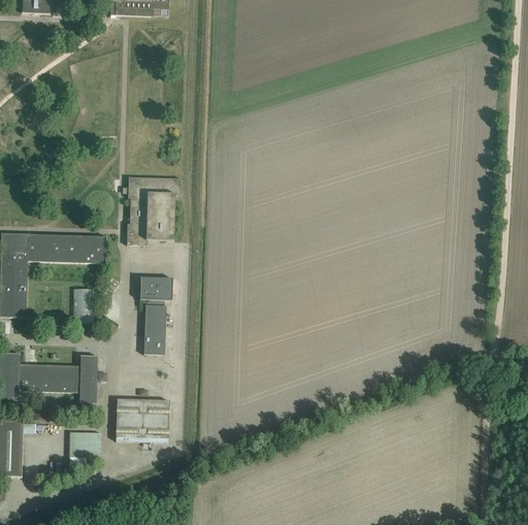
[(23,0),(23,10),(50,11),(50,0),(111,0),(110,13),(168,15),(168,0),(23,0)]
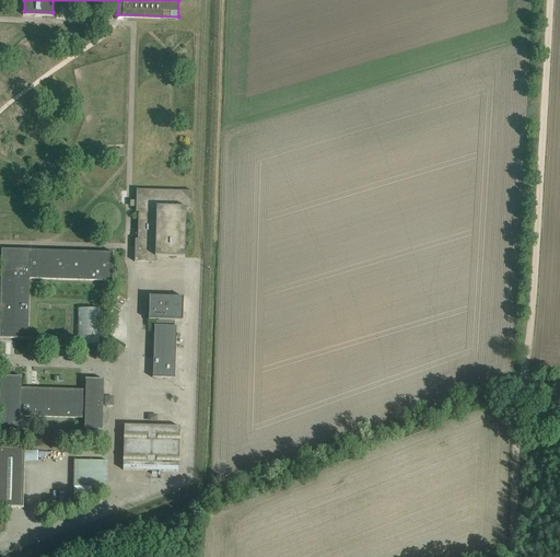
[(136,235),(135,259),(155,259),(155,254),(185,255),(186,207),(191,207),(193,188),(136,186),(136,198),(130,198),(130,202),(136,202),(136,208),(138,208),(138,235),(136,235)]
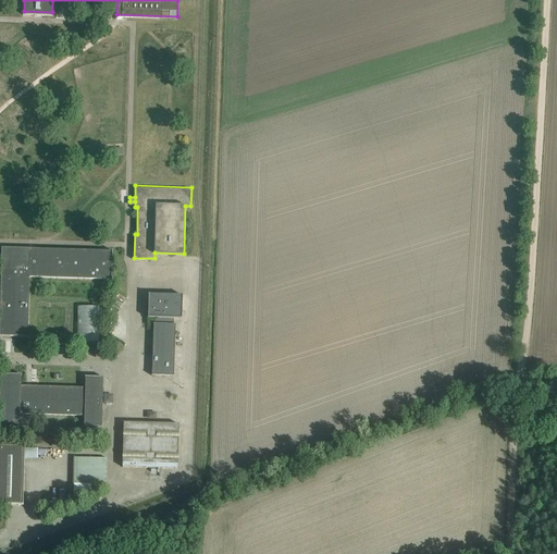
[(1,246),(0,292),(0,333),(27,334),(28,275),(111,278),(112,249),(1,246)]
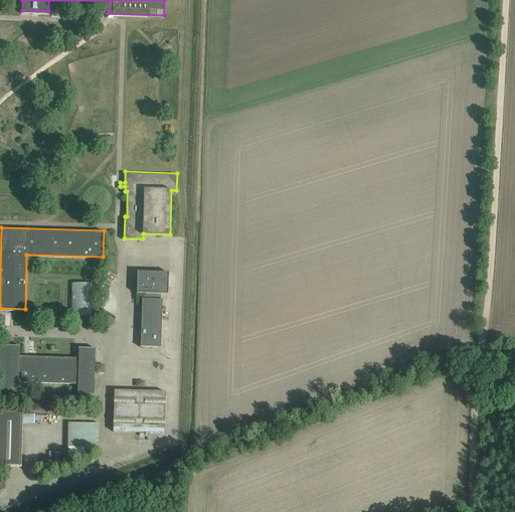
[(168,292),(168,270),(137,269),(137,291),(144,291),(144,296),(142,296),(141,344),(160,344),(162,297),(160,297),(160,292),(168,292)]
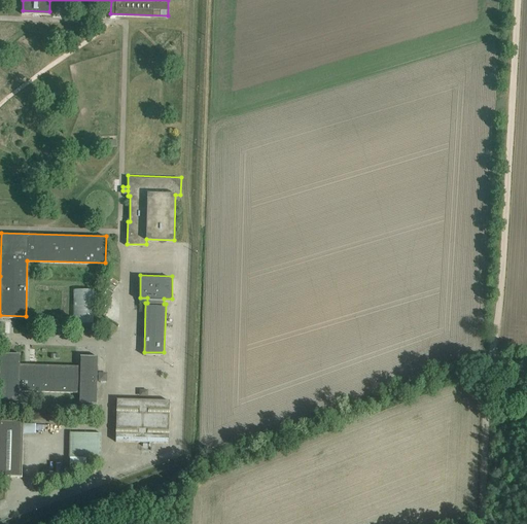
[(93,320),(94,287),(73,287),(72,320),(93,320)]
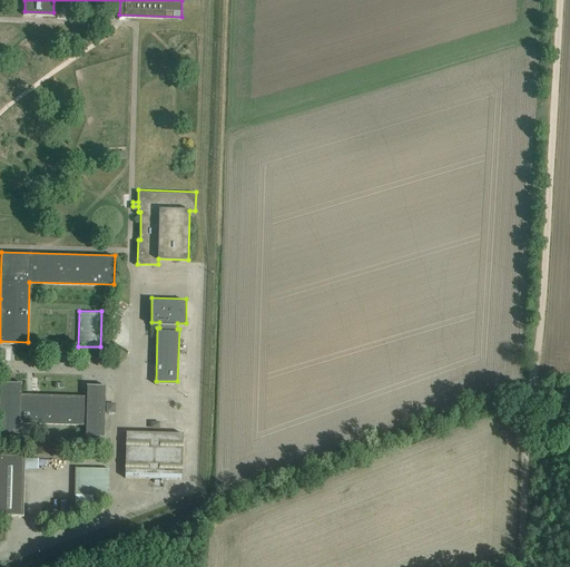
[(126,358),(128,345),(115,343),(112,355),(126,358)]
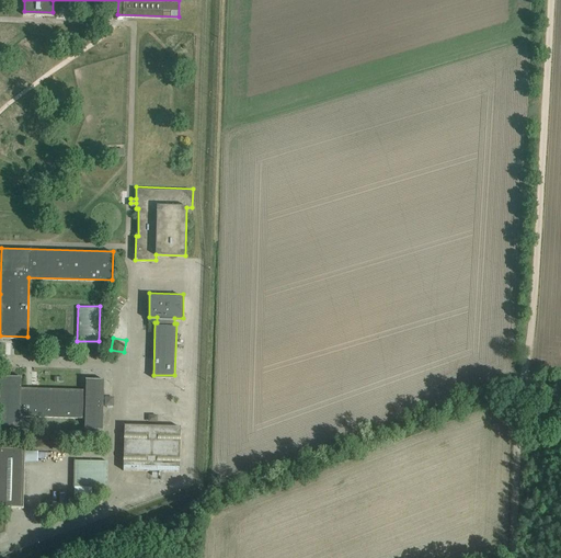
[(0,374),(0,424),(19,425),(20,414),(84,417),(84,428),(102,428),(103,378),(86,377),(86,388),(20,386),(21,375),(0,374)]
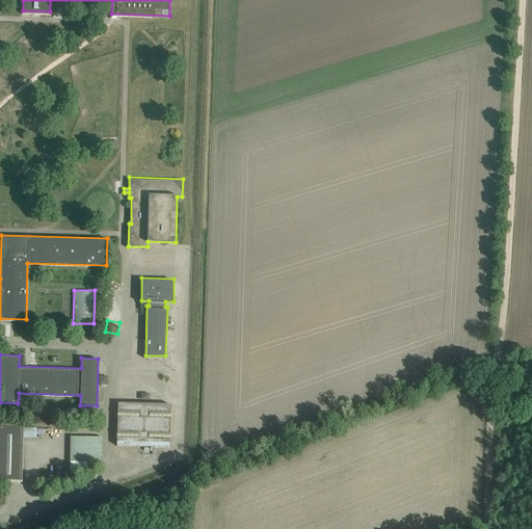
[(169,445),(170,402),(117,400),(116,444),(169,445)]
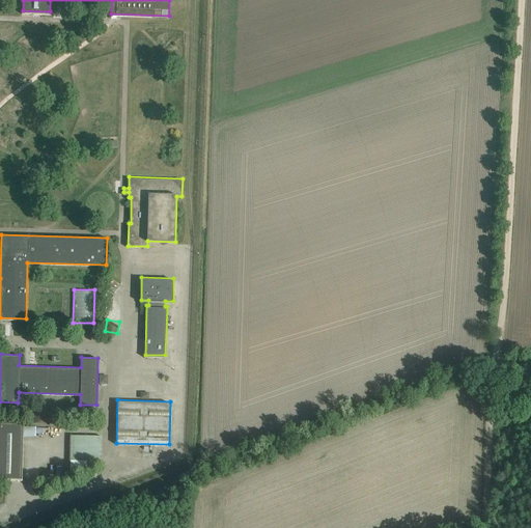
[(0,477),(21,479),(23,424),(0,423),(0,477)]
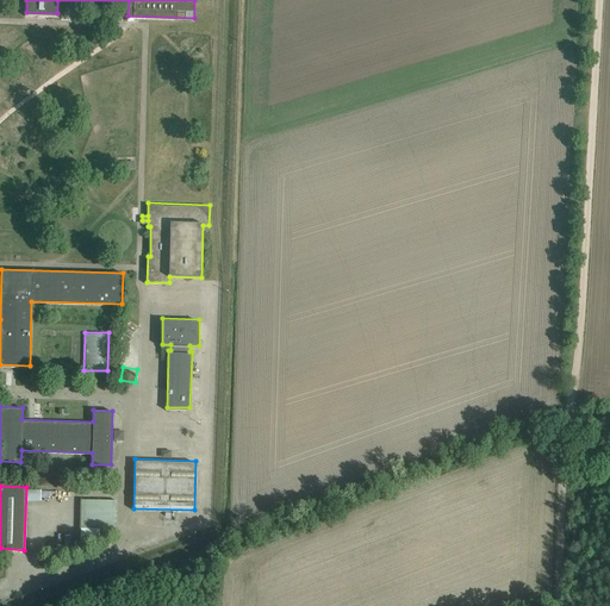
[(118,499),(81,498),(80,526),(117,528),(118,499)]
